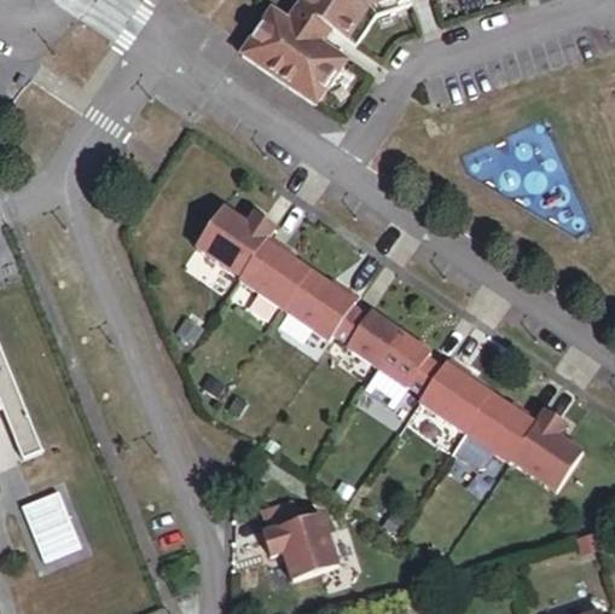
[(379,15),(416,3),(415,0),(305,0),(301,5),(337,29),(359,45),(379,15)]
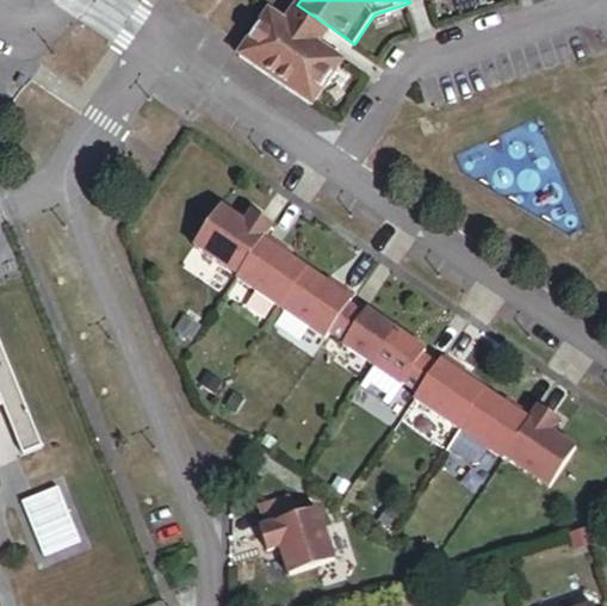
[(333,29),(297,5),(289,19),(323,43),(333,29)]
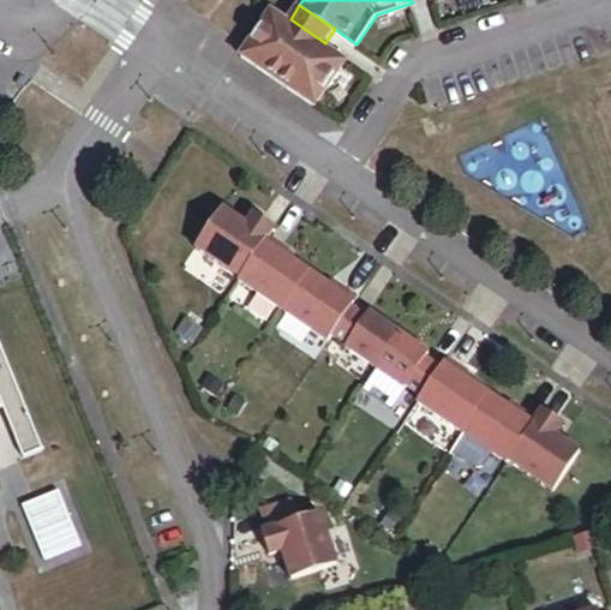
[(291,19),(273,7),(241,53),(316,103),(347,58),(325,43),(291,19)]
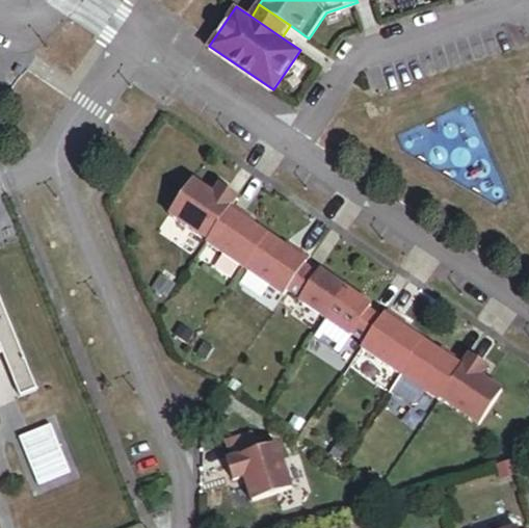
[(206,237),(227,206),(230,202),(236,193),(218,181),(212,191),(190,177),(167,211),(206,237)]
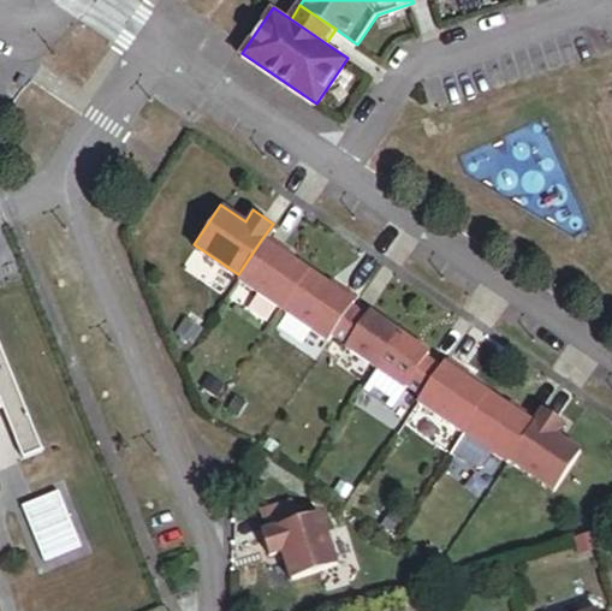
[(293,251),(266,233),(262,238),(290,256),(293,251)]
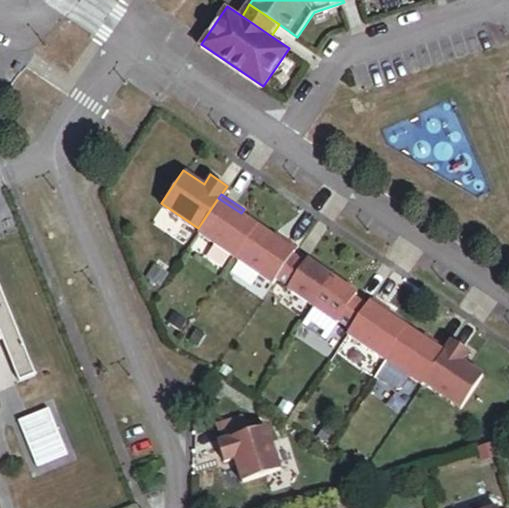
[(234,255),(256,223),(241,213),(218,198),(198,228),(197,230),(234,255)]
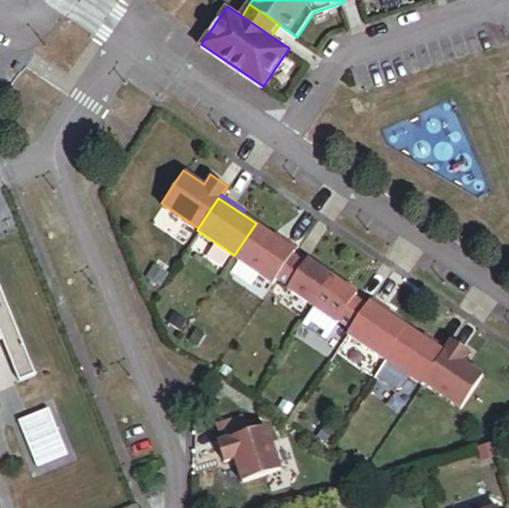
[(290,252),(293,249),(271,234),(256,223),(234,255),(271,281),(275,275),(290,252)]
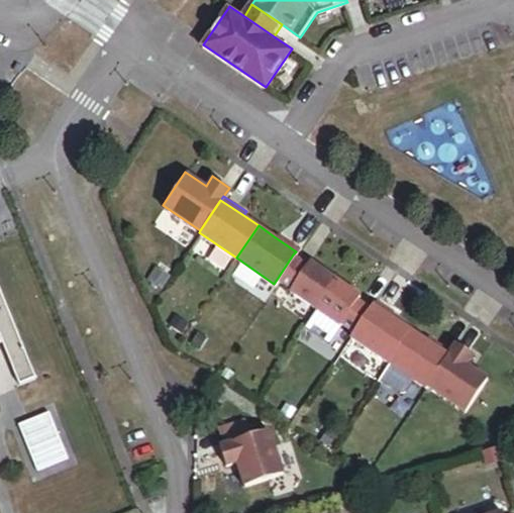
[(299,246),(277,231),(274,236),(296,251),(299,246)]
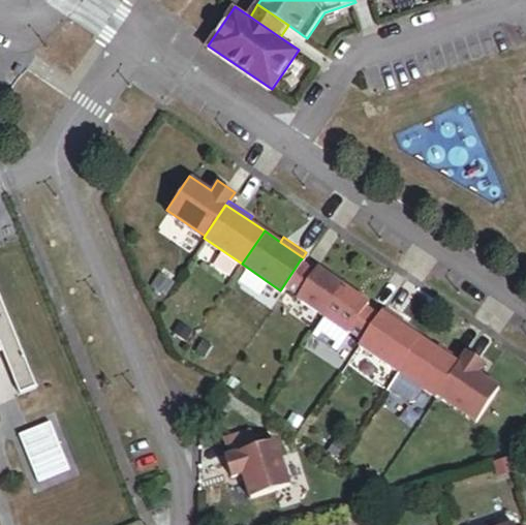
[(321,312),(341,283),(316,266),(313,270),(300,260),(284,284),(297,292),(296,295),(321,312)]
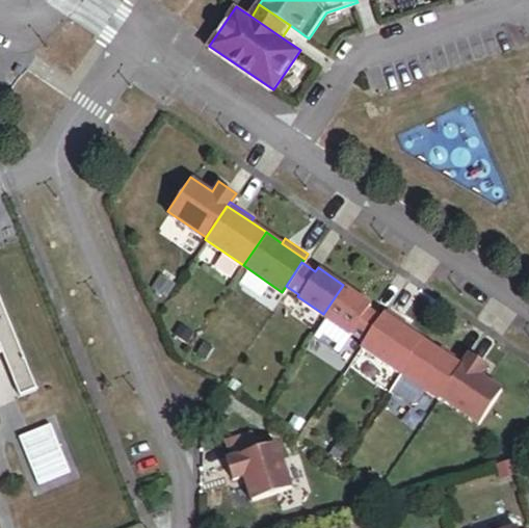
[(379,315),(366,307),(369,302),(343,285),(323,314),(349,332),(350,331),(363,339),(379,315)]
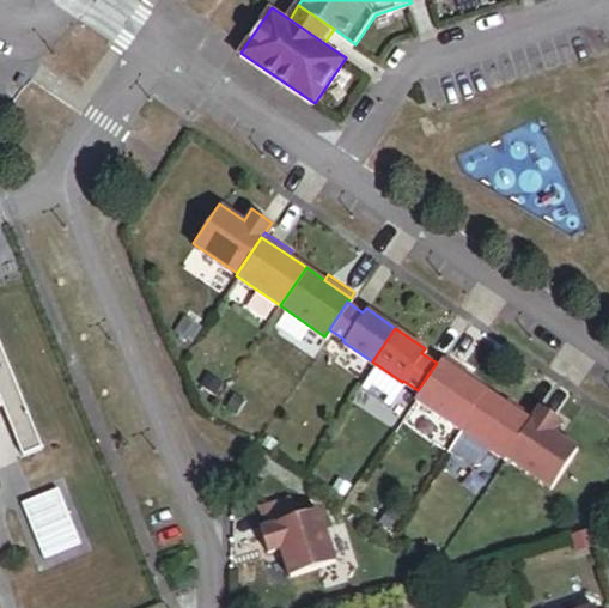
[(0,405),(20,455),(38,448),(0,348),(0,405)]
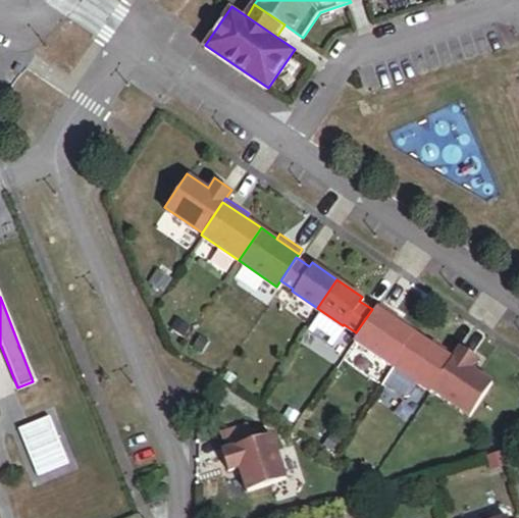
[(401,316),(378,301),(375,305),(398,320),(401,316)]
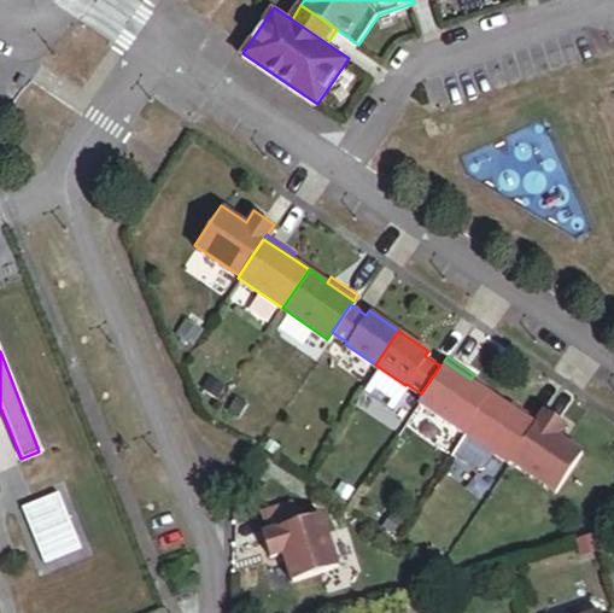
[(462,431),(489,391),(471,379),(444,361),(440,366),(421,393),(417,400),(462,431)]
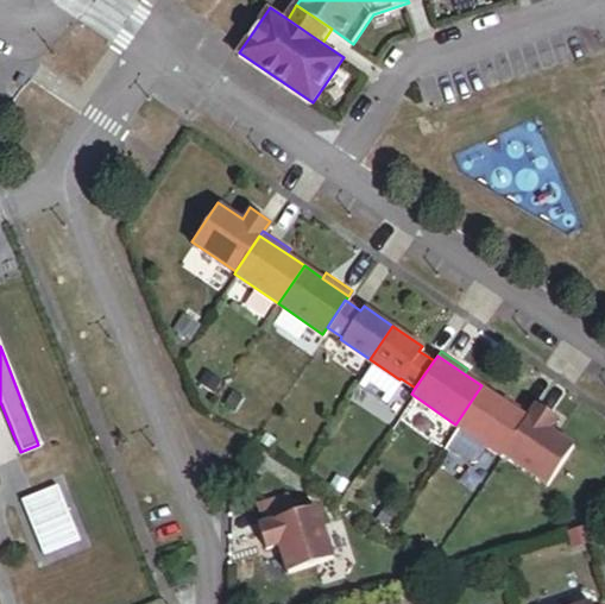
[(500,452),(525,416),(499,398),(481,385),(455,425),(499,454),(500,452)]
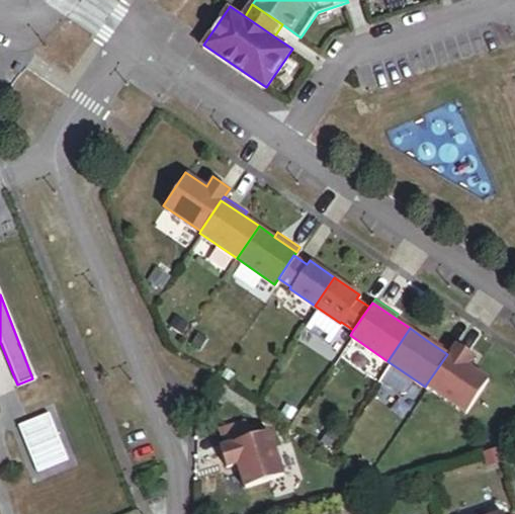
[(450,350),(428,335),(425,339),(447,354),(450,350)]
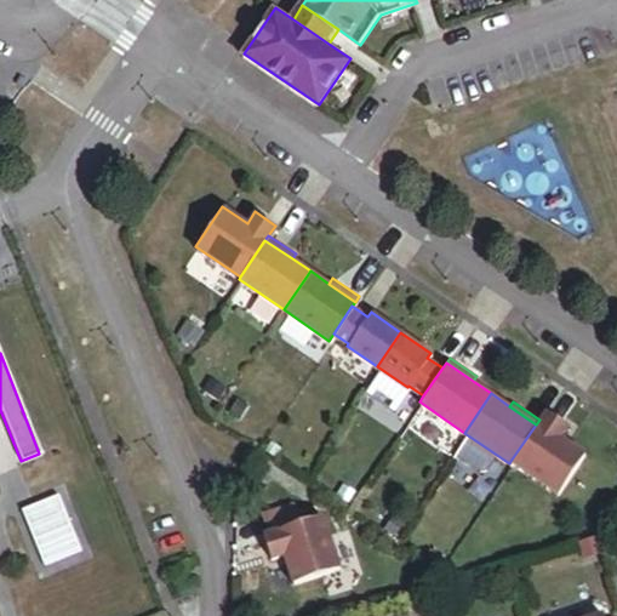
[(555,492),(583,452),(559,435),(566,423),(546,410),(540,420),(536,425),(510,461),(555,492)]
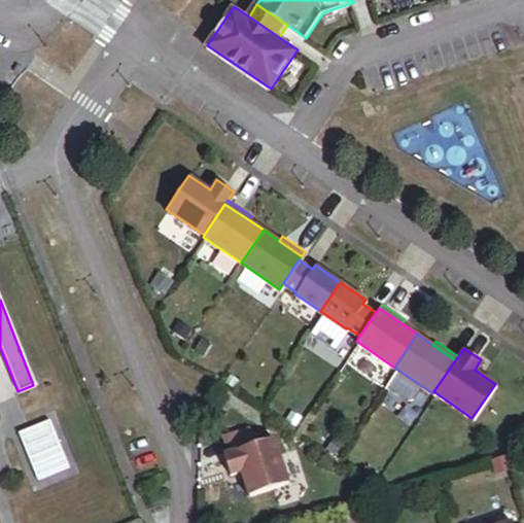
[(44,414),(12,426),(32,475),(63,462),(44,414)]
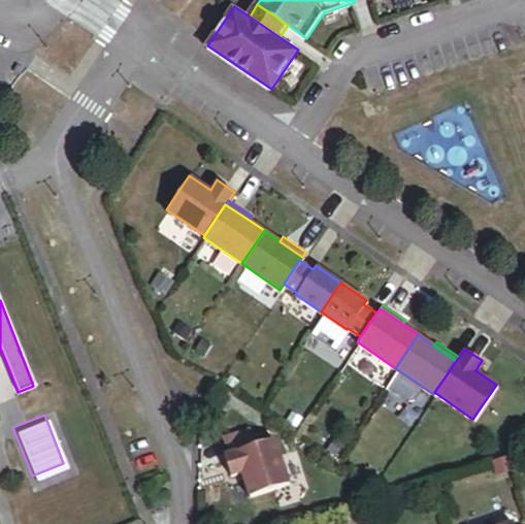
[(256,446),(250,428),(223,436),(228,455),(256,446)]
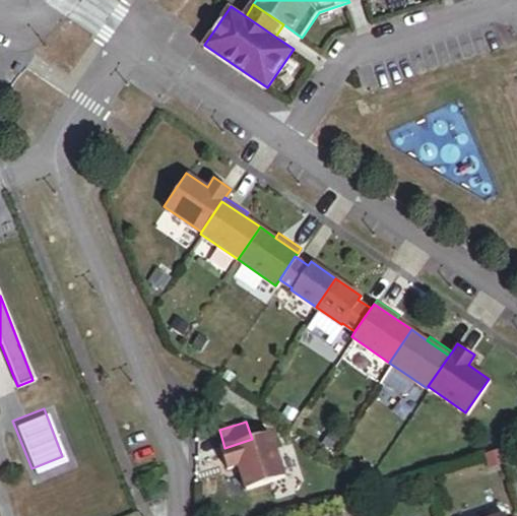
[(282,476),(268,434),(252,439),(224,448),(220,449),(227,468),(239,465),(246,489),(282,476)]
